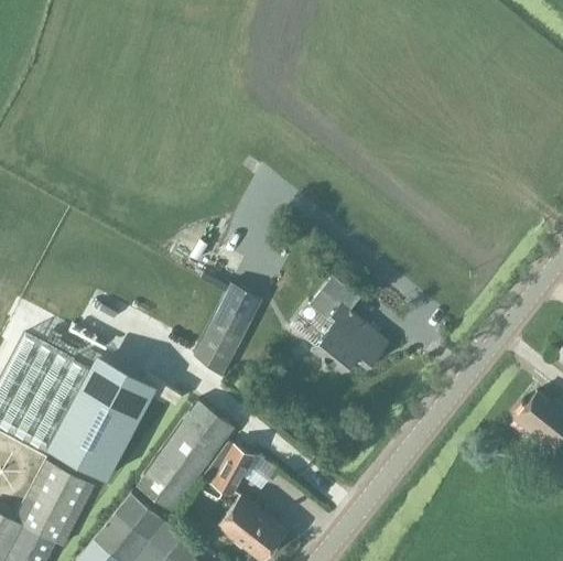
[(334,325),(315,348),(314,351),(342,374),(354,359),(367,370),(389,343),(349,312),(360,299),(333,277),(311,304),(335,324),(334,325)]
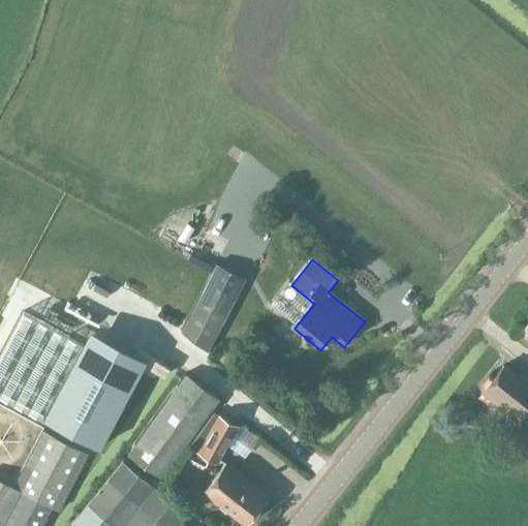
[(206,288),(236,303),(242,289),(244,286),(215,272),(213,275),(206,288)]
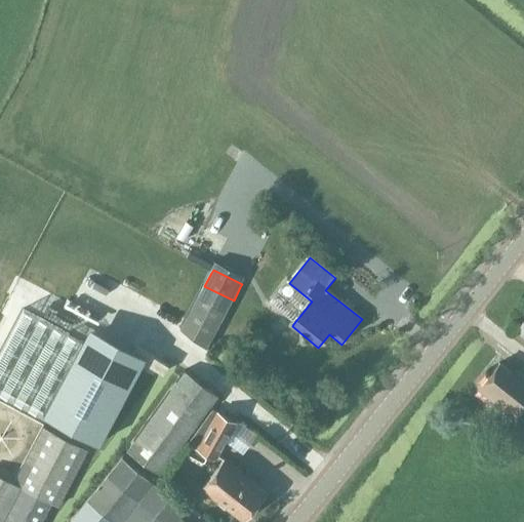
[(112,282),(92,321),(140,345),(168,290),(147,280),(138,295),(112,282)]
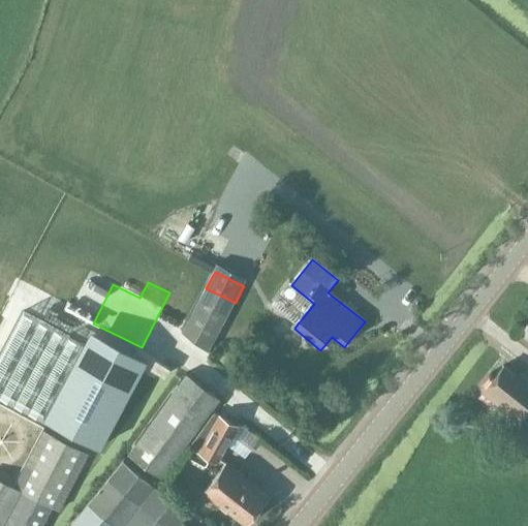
[(270,306),(296,327),(313,305),(287,284),(270,306)]
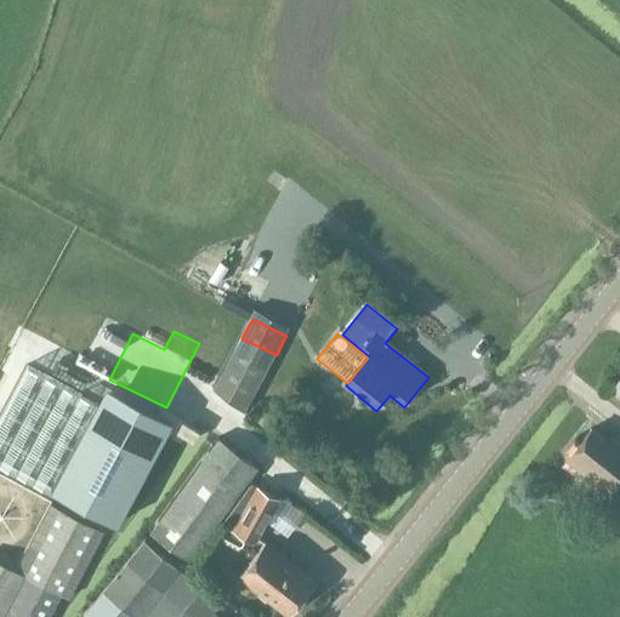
[(242,338),(209,404),(243,422),(277,355),(242,338)]
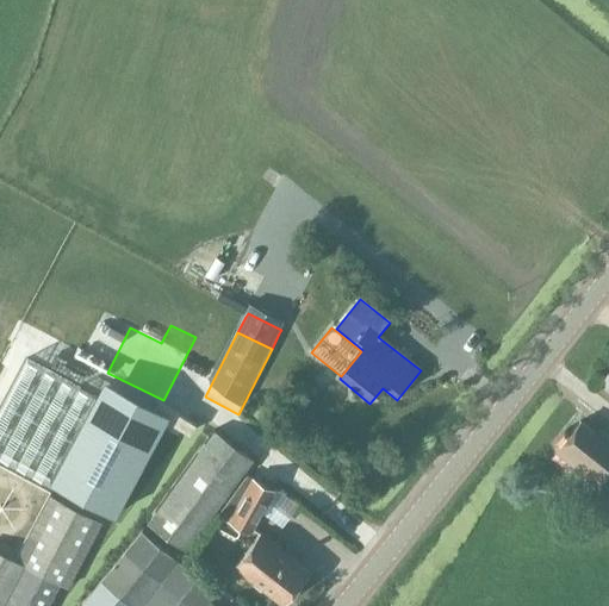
[(0,454),(115,517),(161,432),(31,358),(0,412),(0,454)]
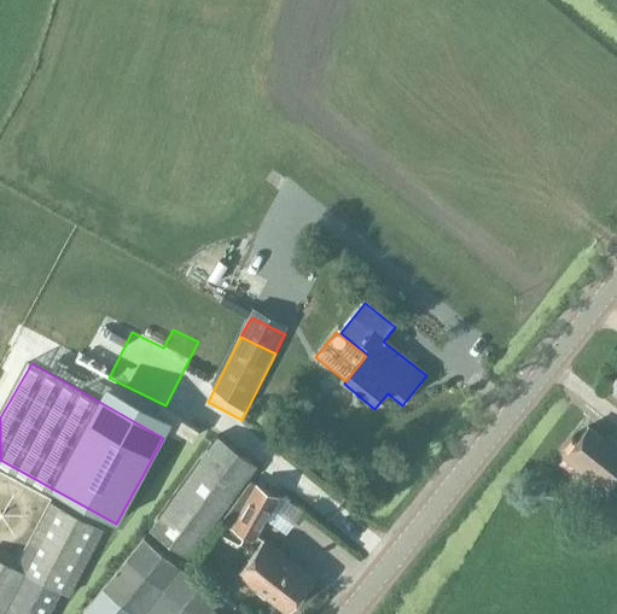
[(616,376),(605,391),(616,399),(616,376)]
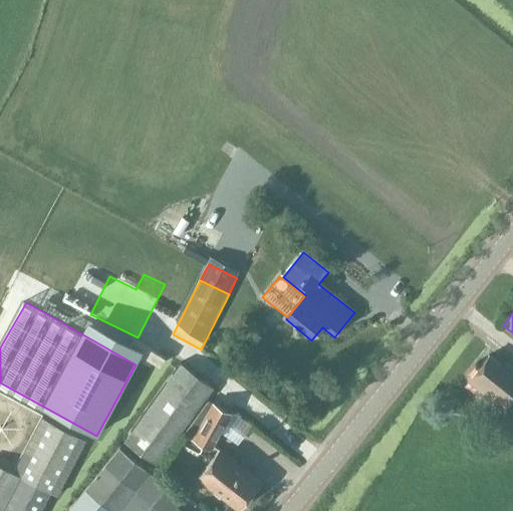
[(487,359),(467,385),(501,412),(512,397),(512,373),(502,365),(499,369),(487,359)]
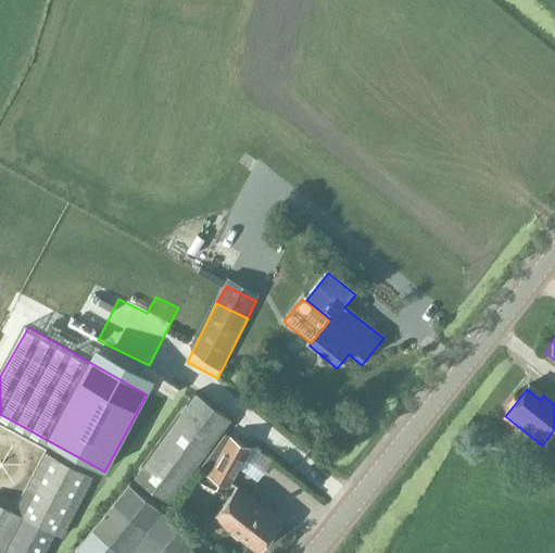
[(230,422),(194,396),(134,479),(169,504),(230,422)]
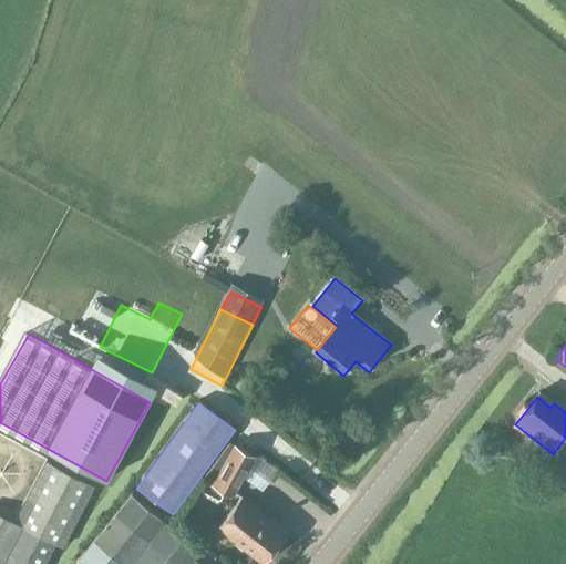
[(215,488),(236,450),(228,445),(202,481),(215,488)]
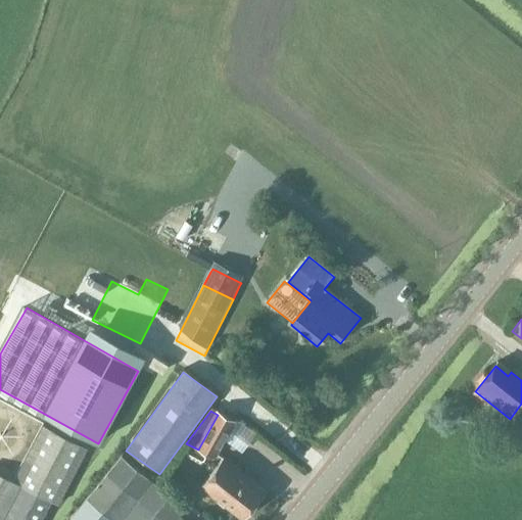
[(235,424),(218,415),(198,450),(216,460),(235,424)]
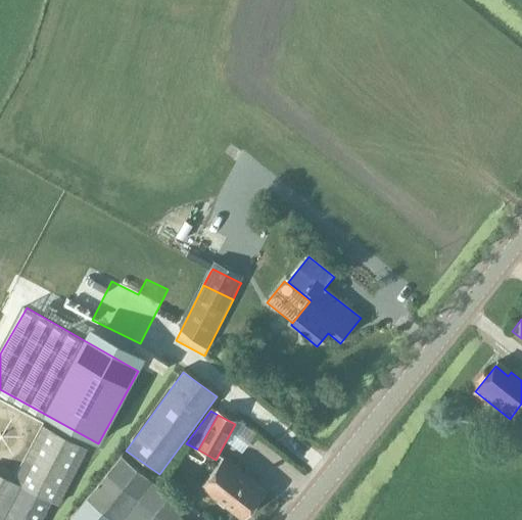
[(40,427),(11,482),(51,504),(57,507),(86,451),(40,427)]
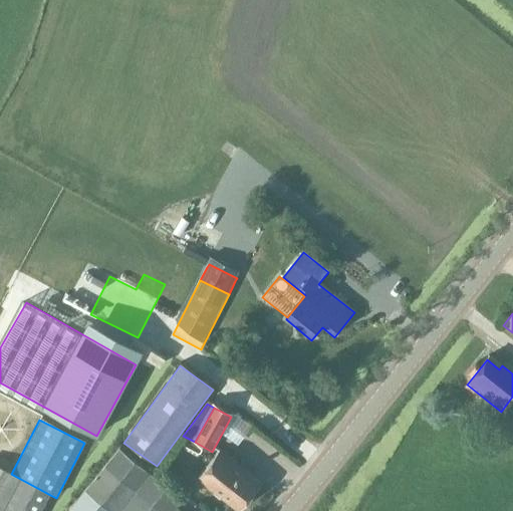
[(182,501),(118,450),(68,510),(178,510),(176,509),(182,501)]
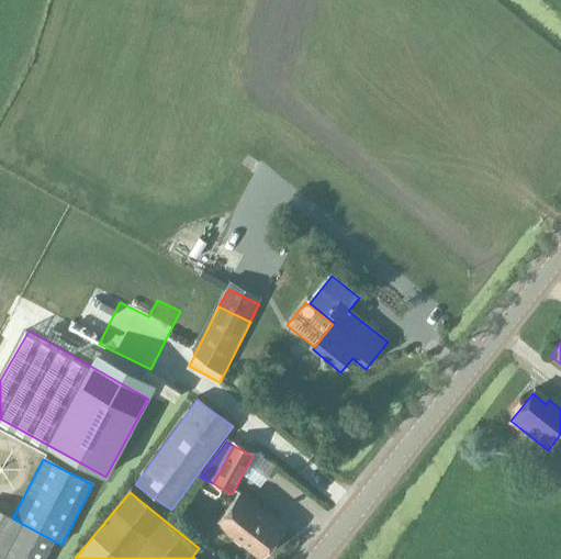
[(285,529),(240,494),(215,526),(256,558),(262,558),(285,529)]
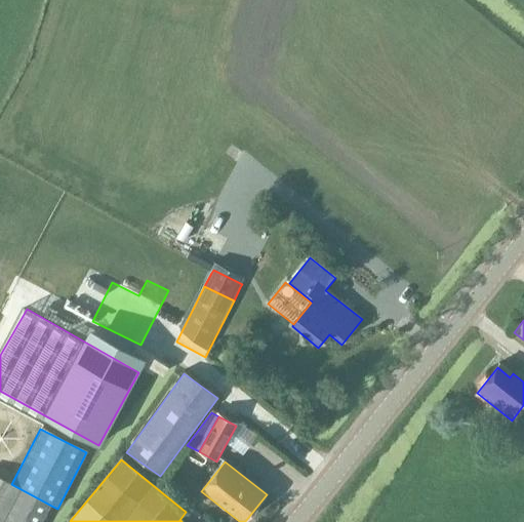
[(42,521),(51,506),(11,484),(0,478),(0,521),(42,521)]
